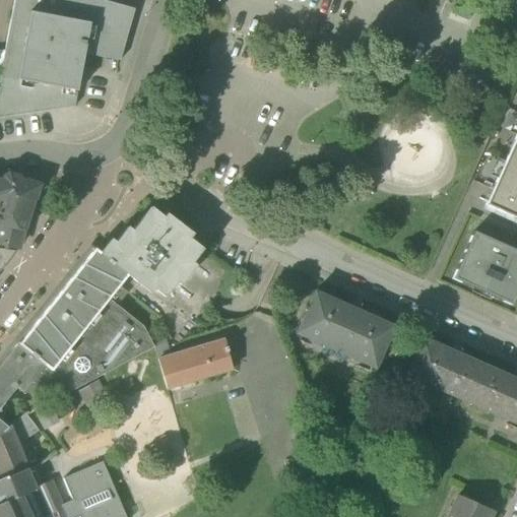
[(15,0),(2,73),(0,85),(0,116),(53,108),(52,105),(77,101),(79,90),(19,79),(31,10),(91,21),(86,52),(122,58),(131,27),(124,25),(130,5),(112,0),(15,0)]
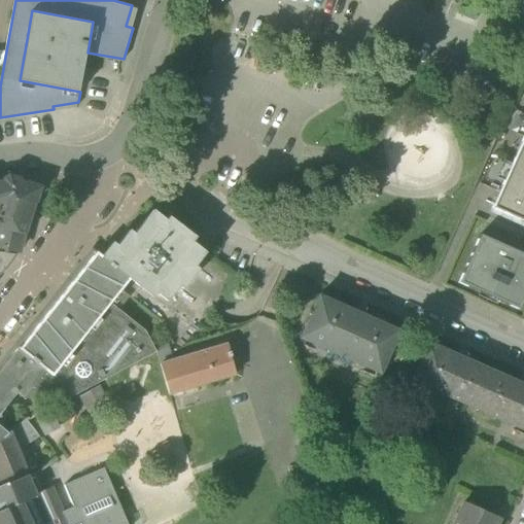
[(126,26),(133,28),(139,7),(132,5),(126,26)]
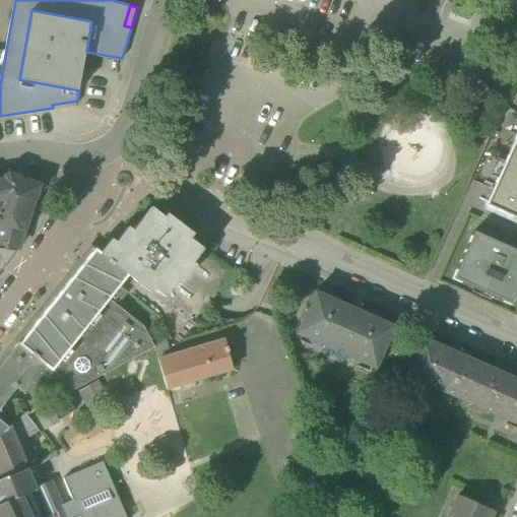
[(19,79),(79,90),(86,52),(91,21),(31,10),(19,79)]
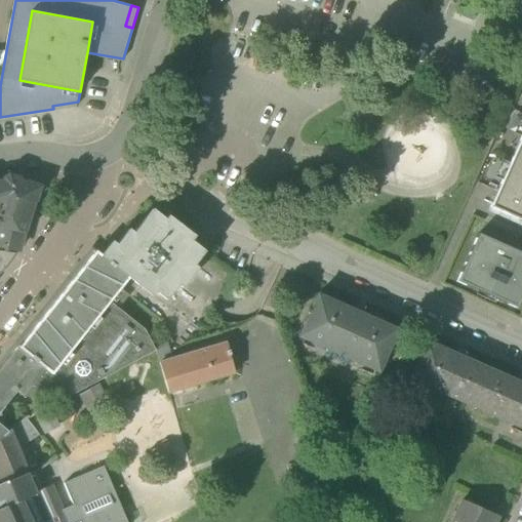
[(521,139),(493,205),(521,218),(521,139)]
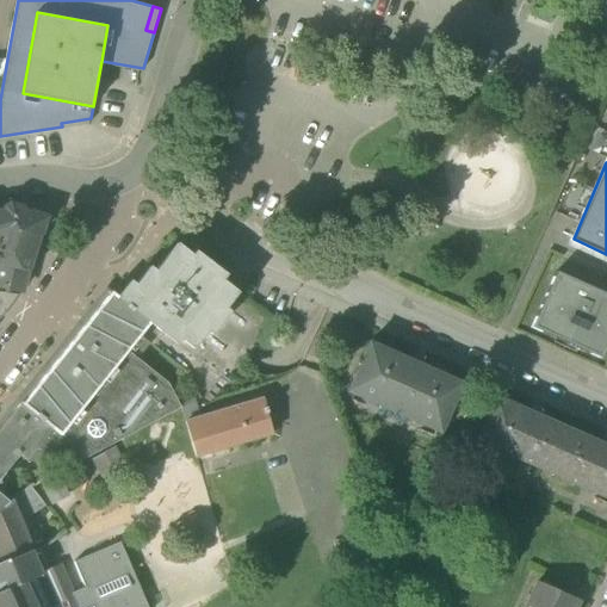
[(29,270),(32,271),(39,243),(49,215),(23,208),(22,210),(10,206),(0,208),(0,264),(1,264),(29,270)]
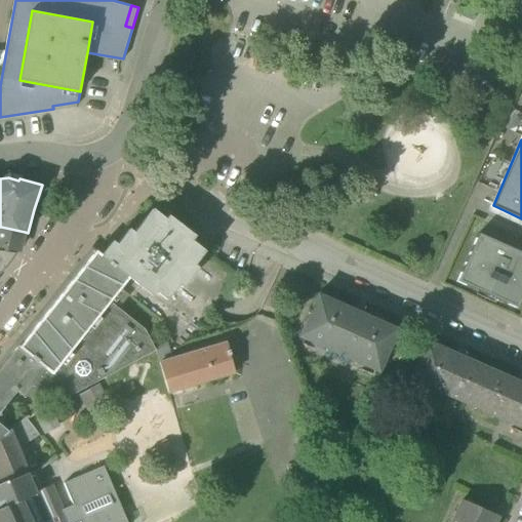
[(144,279),(169,298),(181,283),(185,286),(200,267),(196,264),(207,250),(181,229),(184,225),(170,214),(167,218),(155,208),(135,232),(131,228),(108,257),(131,276),(141,283),(144,279)]
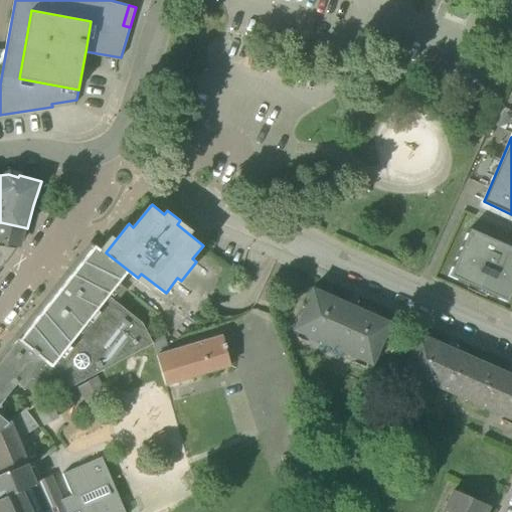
[(1,222),(0,222),(0,238),(20,243),(24,227),(1,222)]
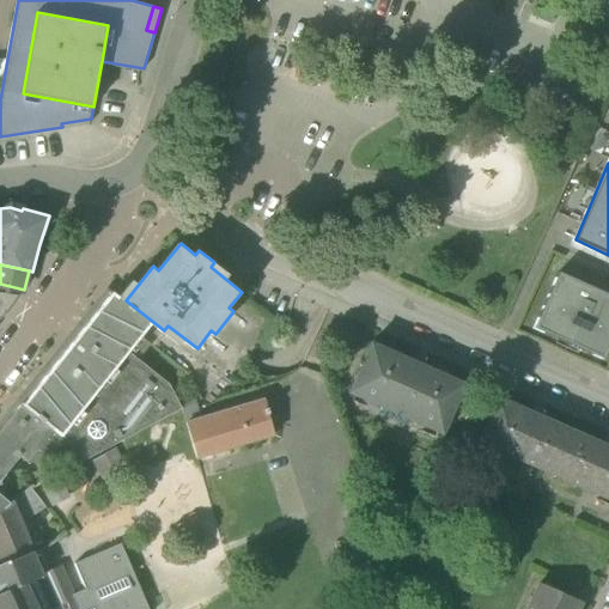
[(608,292),(561,270),(536,327),(560,338),(562,329),(585,340),(582,347),(606,357),(608,351),(608,292)]
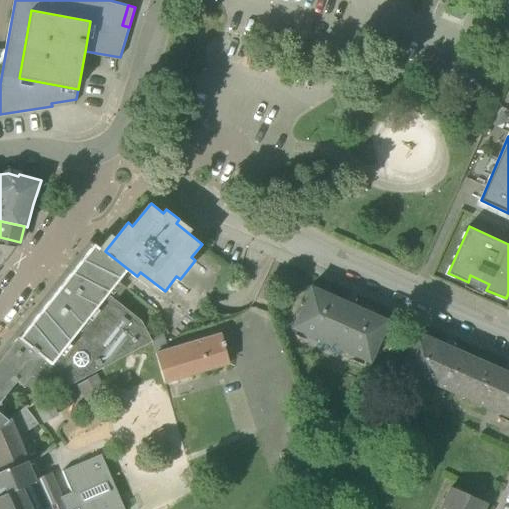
[(0,257),(7,259),(16,246),(0,243),(0,257)]
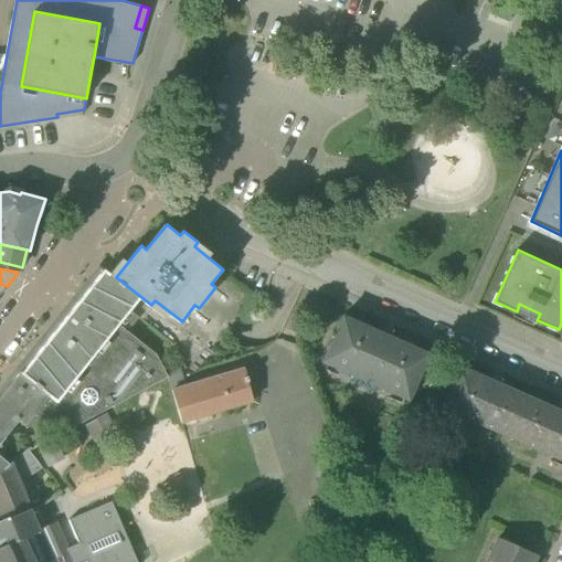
[(105,269),(23,372),(51,395),(59,401),(122,324),(141,297),(116,277),(105,269)]
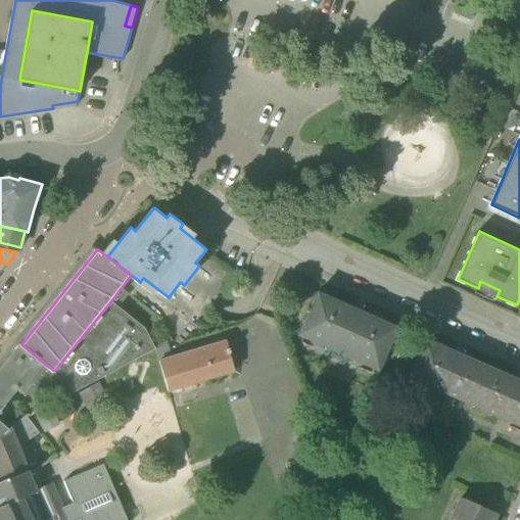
[(300,334),(380,369),(398,326),(319,291),(300,334)]
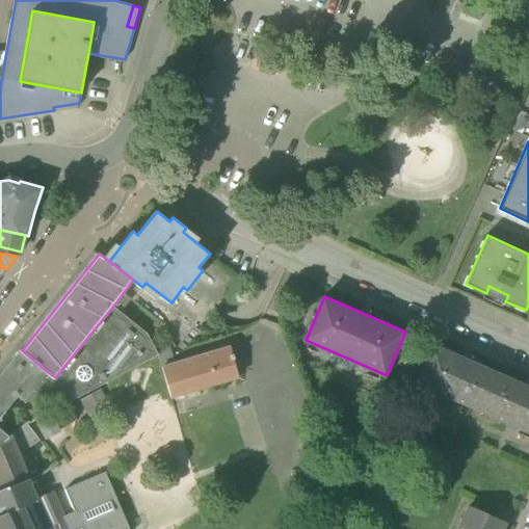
[(282,313),(297,319),(301,309),(287,302),(282,313)]
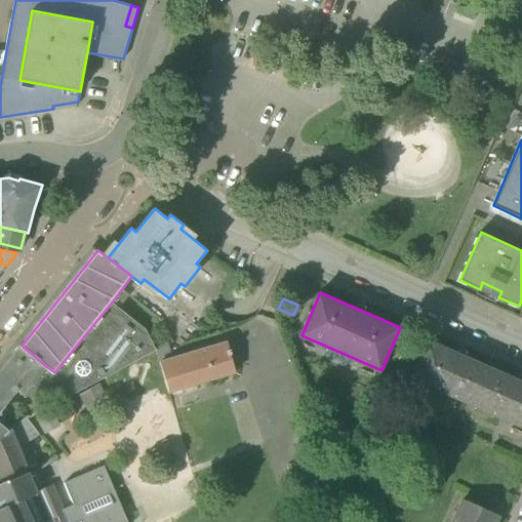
[(113,300),(54,372),(79,390),(159,349),(148,329),(113,300)]
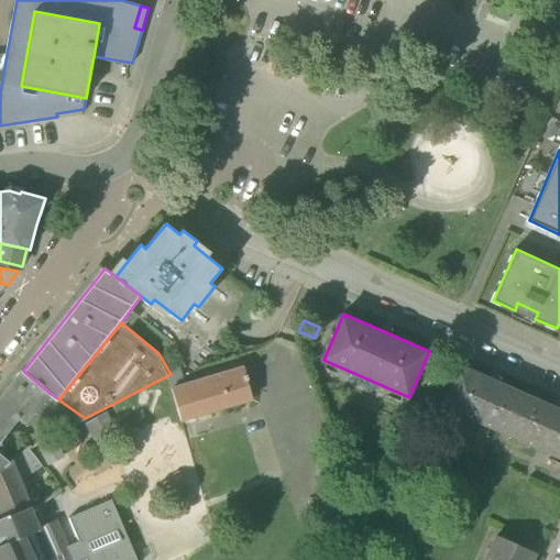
[(173,387),(183,419),(253,397),(248,379),(249,379),(244,365),(173,387)]
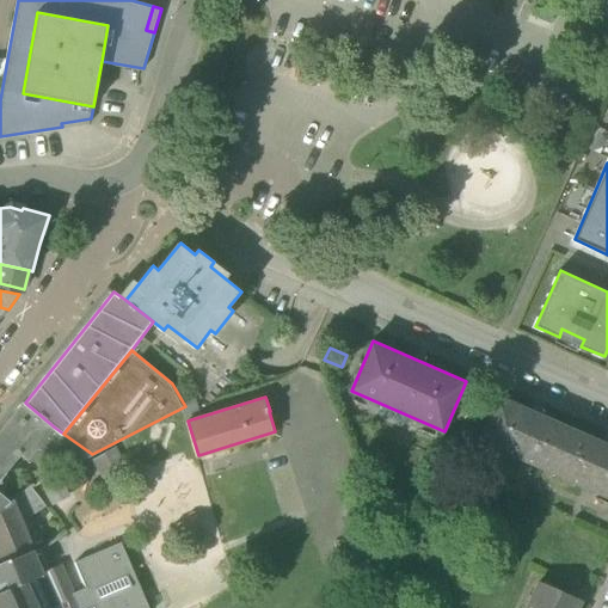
[(481,440),(553,471),(572,428),(501,397),(481,440)]
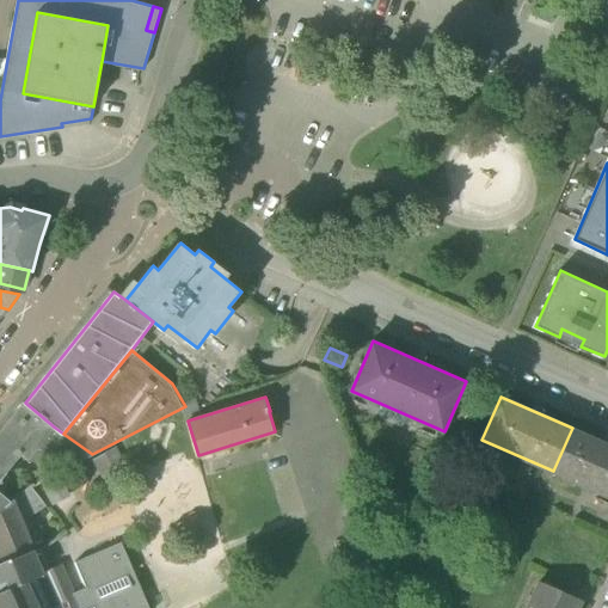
[(29,459),(55,428),(25,403),(24,401),(0,431),(0,462),(8,470),(22,453),(29,459)]
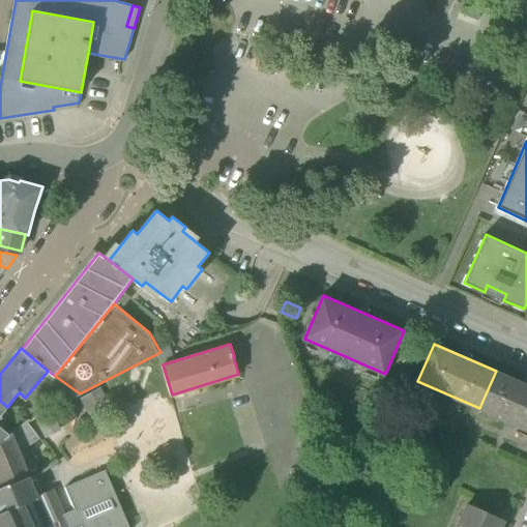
[(526,384),(496,371),(479,408),(526,429),(526,384)]
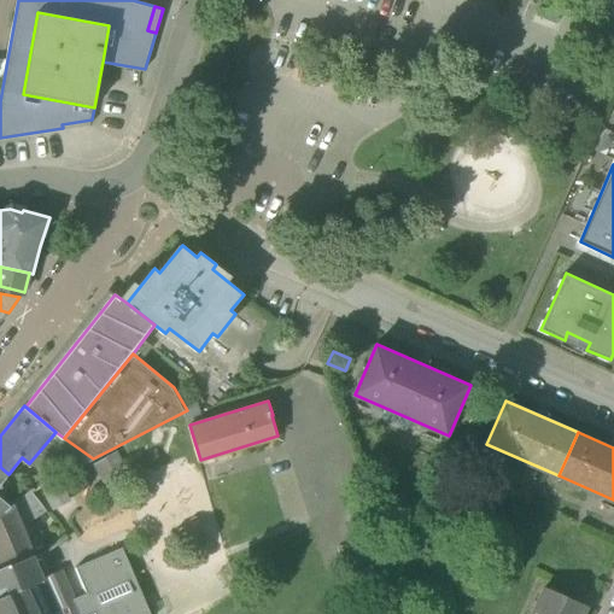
[(120,449),(94,462),(109,490),(134,475),(120,449)]
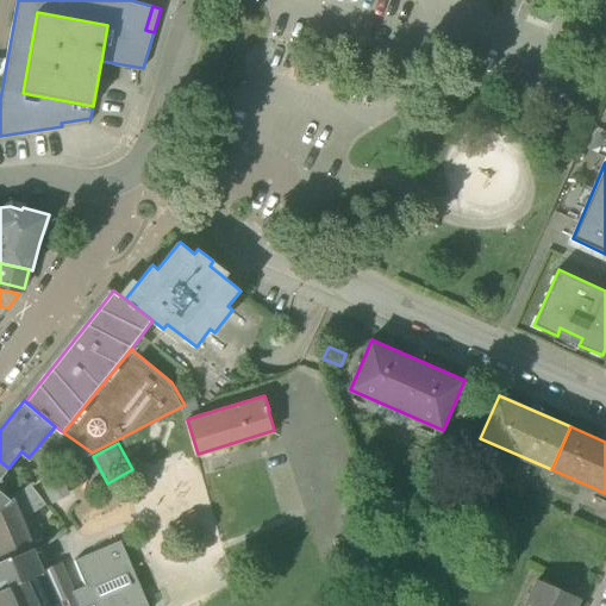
[(0,488),(0,479),(8,468),(0,461),(0,510),(13,499),(0,488)]
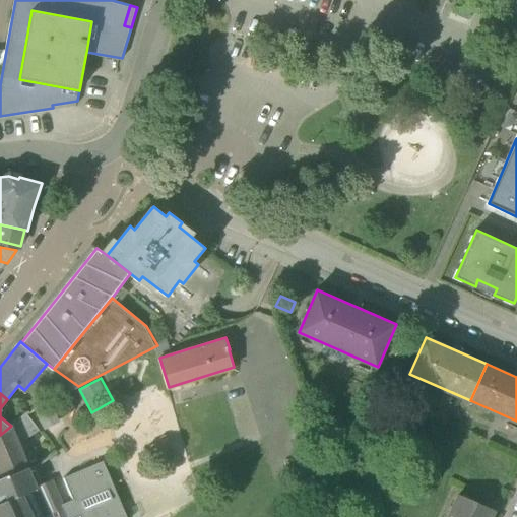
[(61,419),(53,404),(38,412),(46,428),(61,419)]
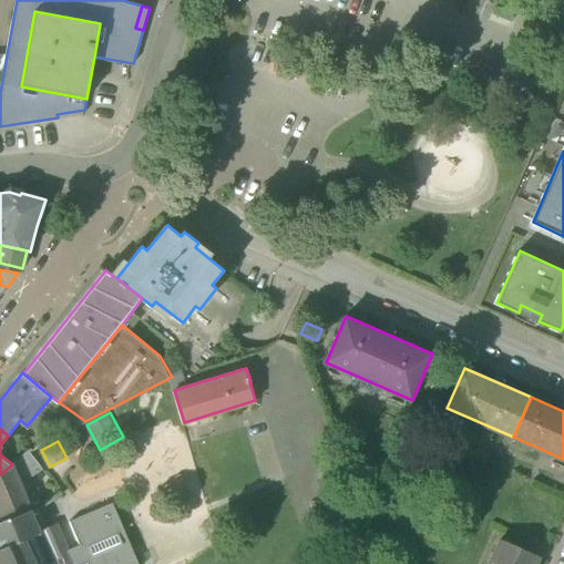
[(0,513),(3,522),(32,509),(21,482),(28,479),(44,468),(31,450),(12,464),(0,474),(0,513)]
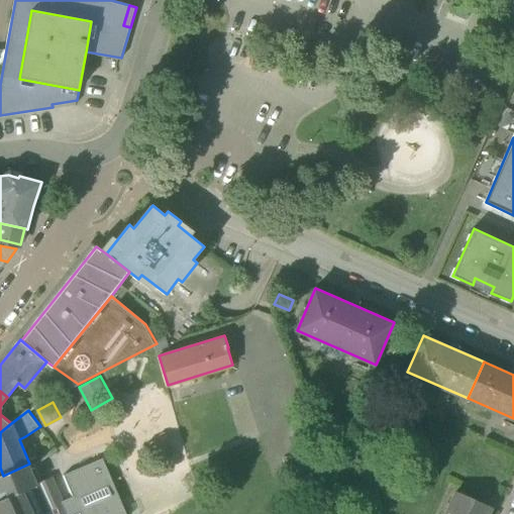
[(74,496),(63,501),(64,502),(62,506),(66,513),(75,513),(81,512),(81,513),(127,513),(103,456),(65,474),(74,496)]
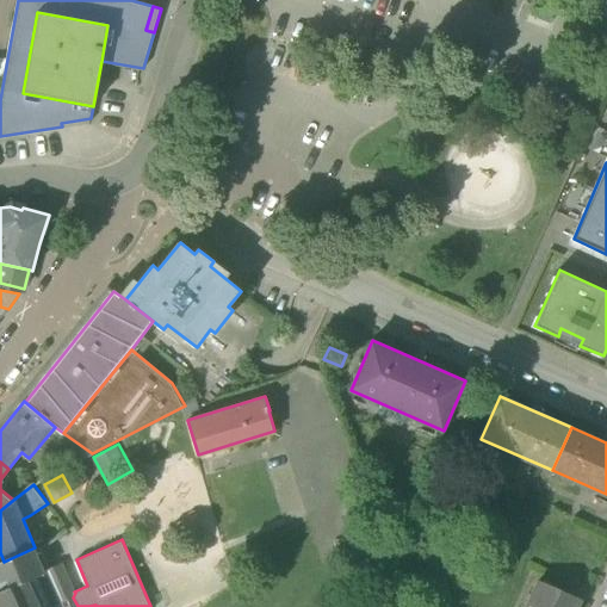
[(0,606),(44,606),(32,578),(44,574),(43,570),(35,547),(4,562),(0,563),(0,606)]
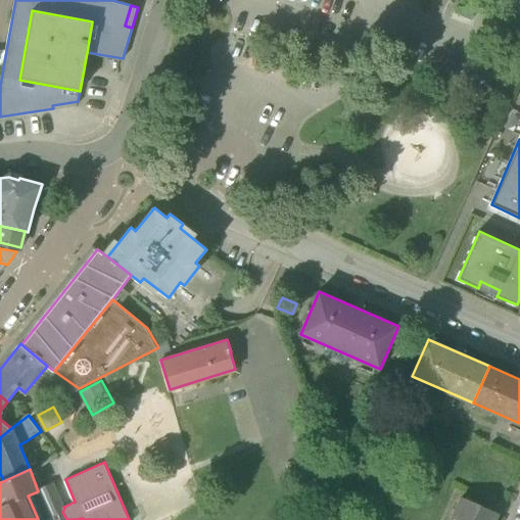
[(52,482),(37,488),(38,491),(28,495),(38,519),(66,519),(62,512),(64,508),(63,507),(52,482)]
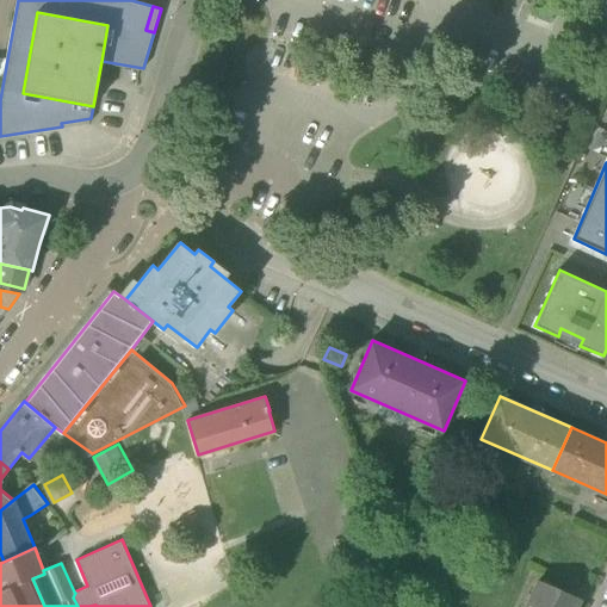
[(540,580),(527,606),(576,606),(581,598),(580,598),(540,580)]
